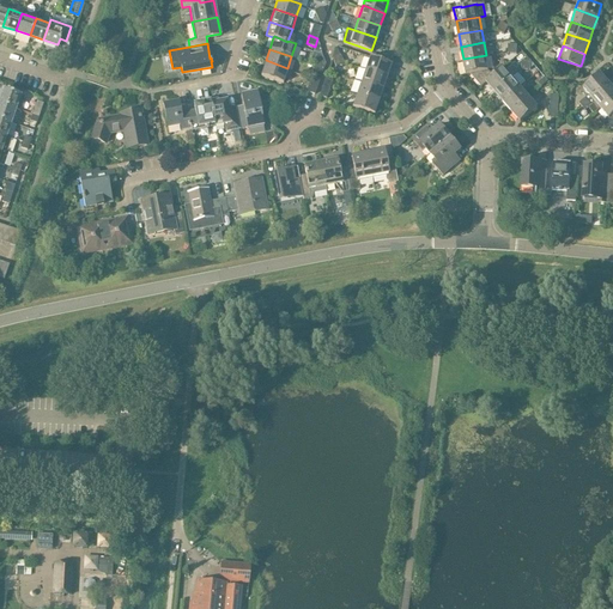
[(387,75),(392,62),(370,54),(365,68),(387,75)]
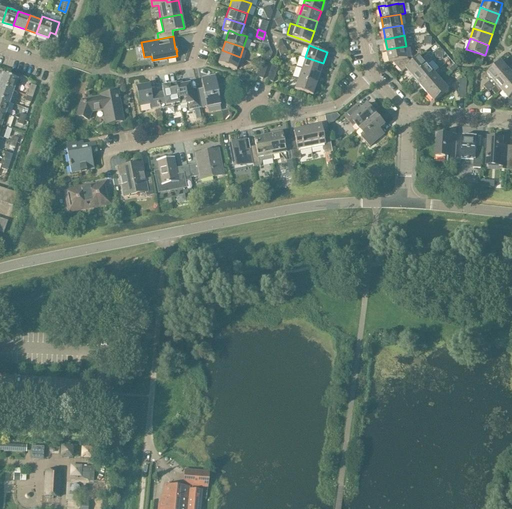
[(408,57),(406,46),(387,49),(389,60),(408,57)]
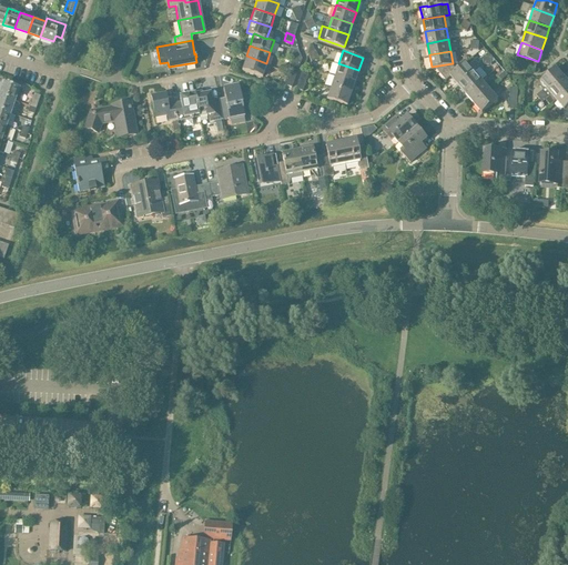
[(262,76),(266,63),(246,56),(242,68),(262,76)]
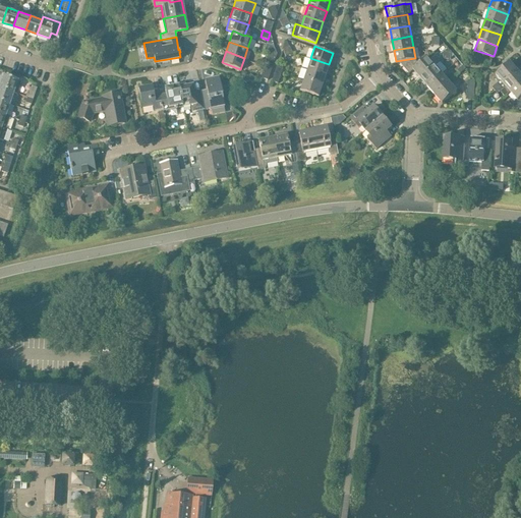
[(420,76),(436,63),(427,55),(419,62),(413,67),(420,76)]
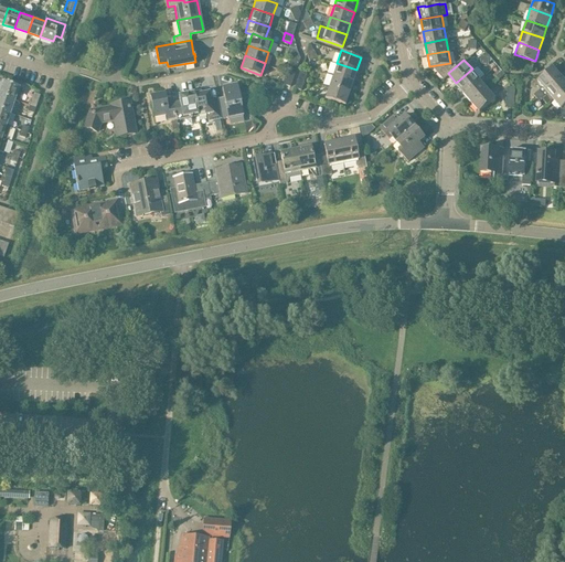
[(353,81),(356,70),(337,63),(332,73),(353,81)]
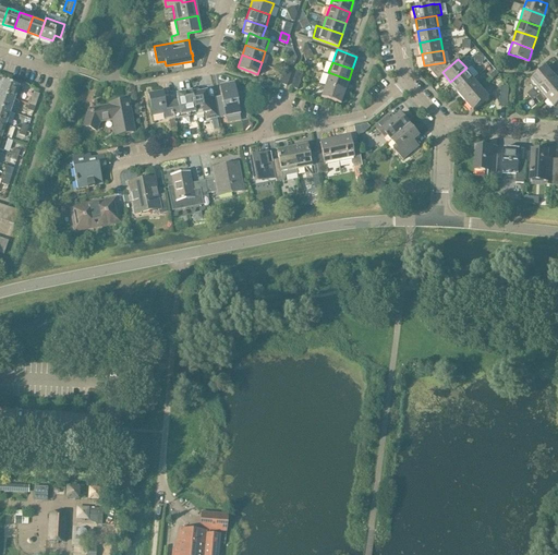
[(530,95),(555,74),(546,64),(531,79),(536,84),(528,92),(530,95)]
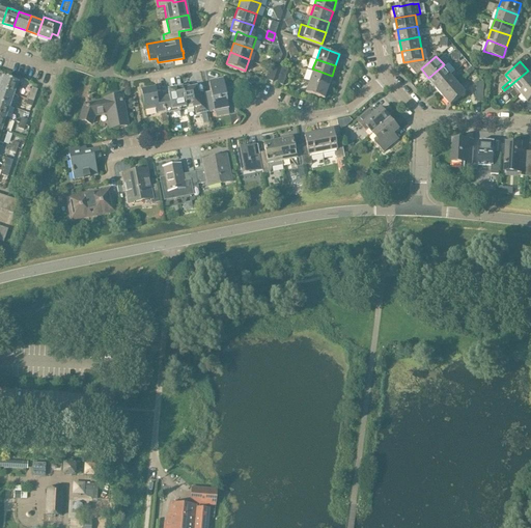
[(436,86),(451,73),(444,64),(428,78),(436,86)]
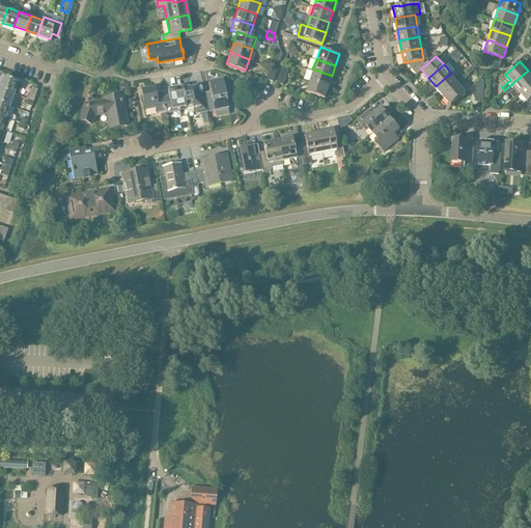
[(273,80),(276,68),(270,66),(267,78),(273,80)]
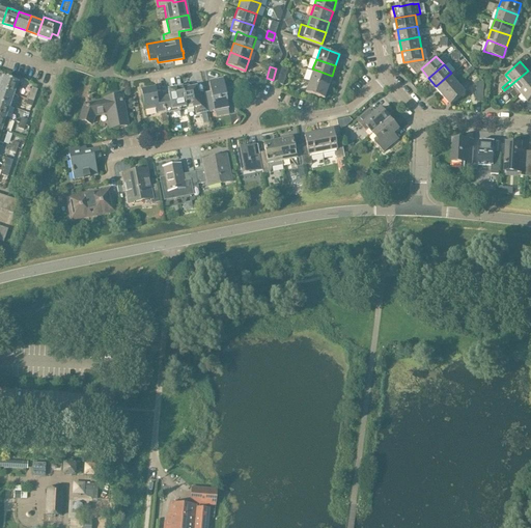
[(328,85),(332,76),(312,68),(309,79),(328,85)]
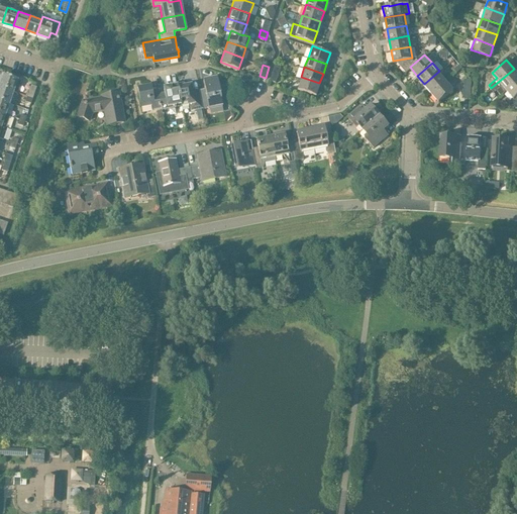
[(275,81),(279,70),(273,68),(270,79),(275,81)]
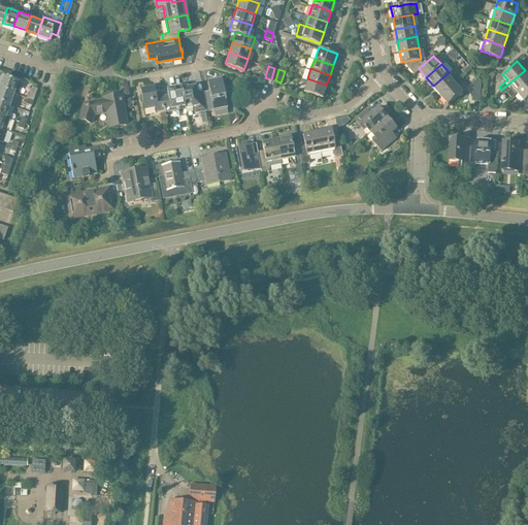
[(517,91),(527,80),(527,73),(525,70),(501,90),(504,93),(513,86),(517,91)]
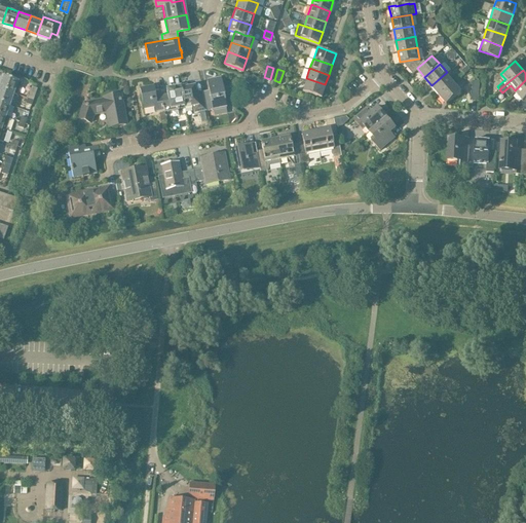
[(439,94),(454,80),(447,72),(431,85),(439,94)]
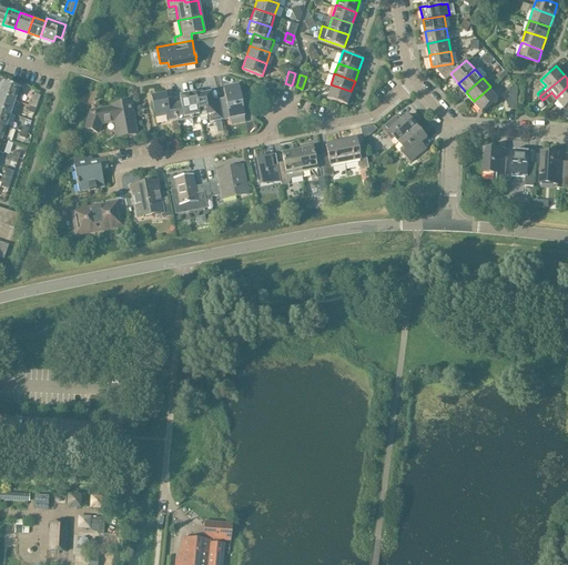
[(3,81),(0,90),(0,93),(14,99),(18,100),(22,87),(19,86),(3,81)]
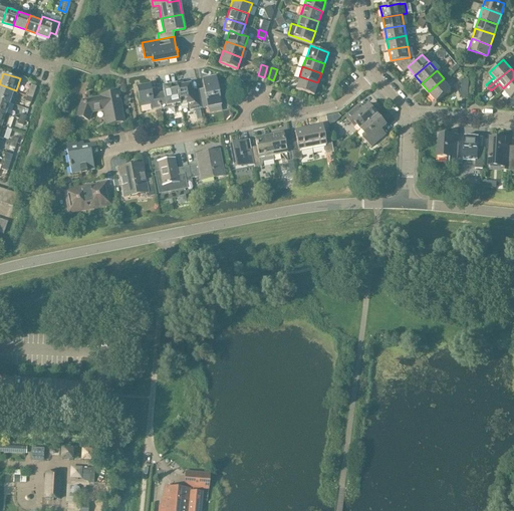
[(221,102),(216,74),(202,77),(204,86),(198,87),(201,106),(221,102)]
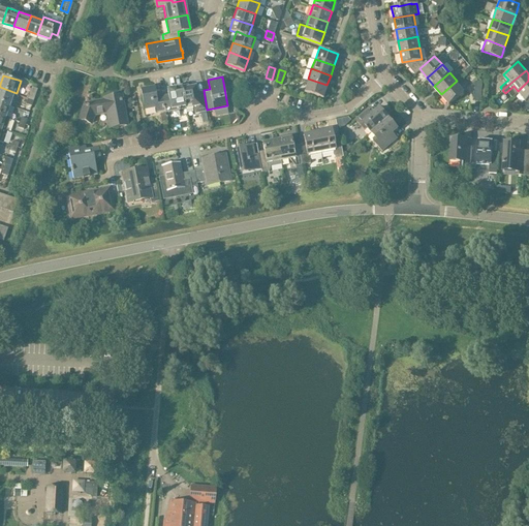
[(322,96),(327,85),(308,79),(304,90),(322,96)]
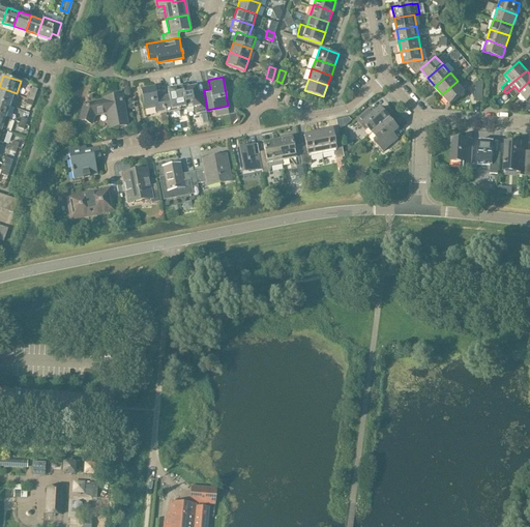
[(482,99),(483,80),(476,80),(474,98),(482,99)]
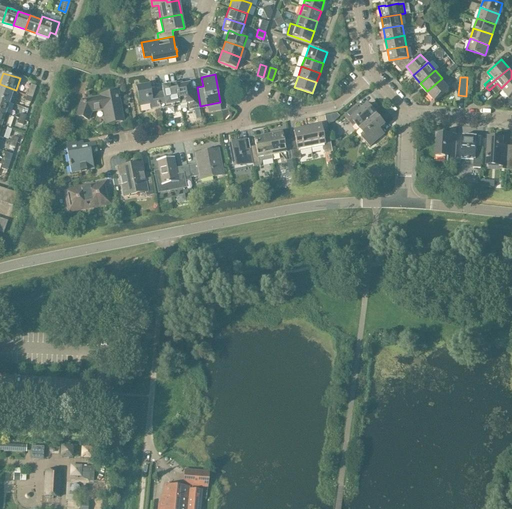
[(435,100),(450,87),(442,78),(427,91),(435,100)]
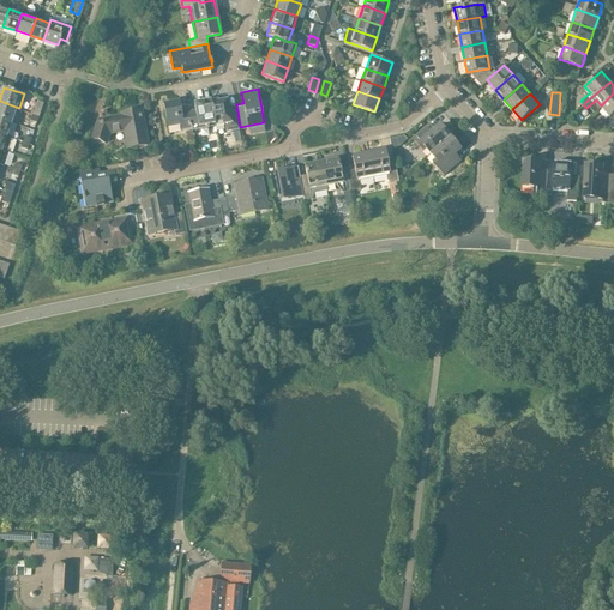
[(613,94),(601,106),(609,115),(607,119),(612,125),(613,122),(613,94)]
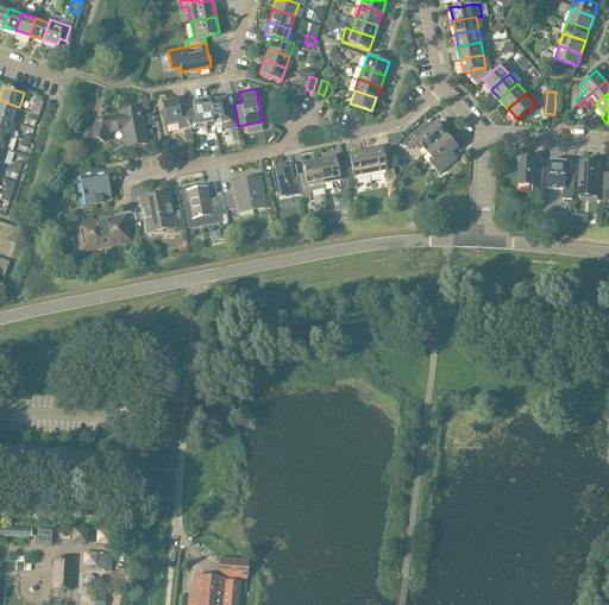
[(214,124),(208,96),(193,100),(194,107),(187,108),(189,125),(190,127),(214,124)]
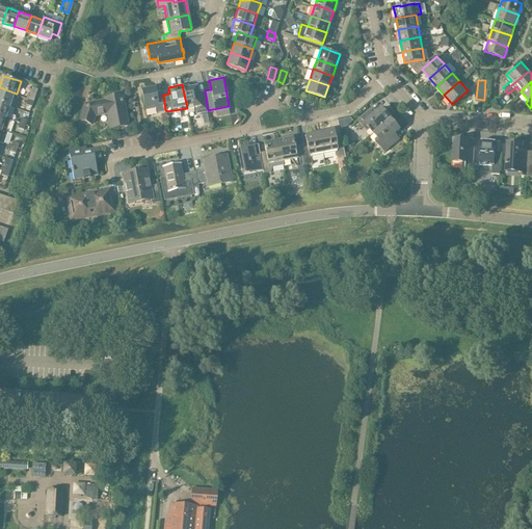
[(208,110),(205,90),(198,91),(197,84),(183,87),(183,84),(182,84),(187,108),(195,106),(196,112),(208,110)]
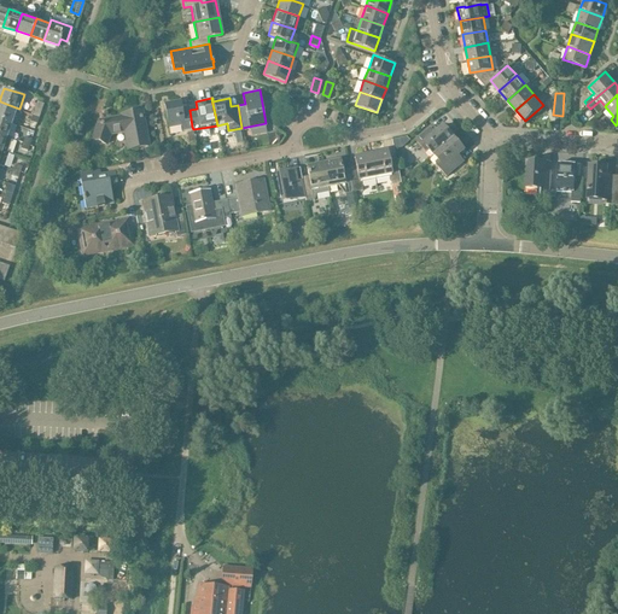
[(39,116),(44,101),(36,99),(31,113),(39,116)]
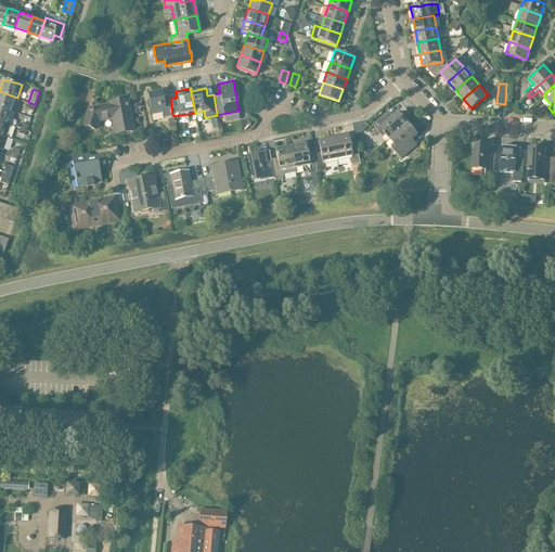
[(172,114),(170,99),(164,100),(162,89),(147,92),(152,113),(163,111),(164,115),(172,114)]
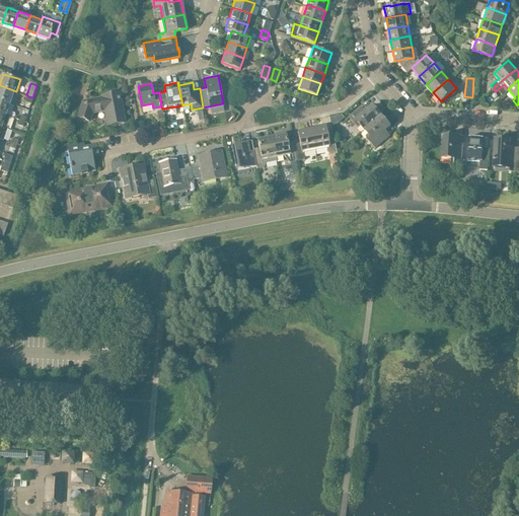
[(0,98),(9,102),(13,90),(0,85),(0,98)]
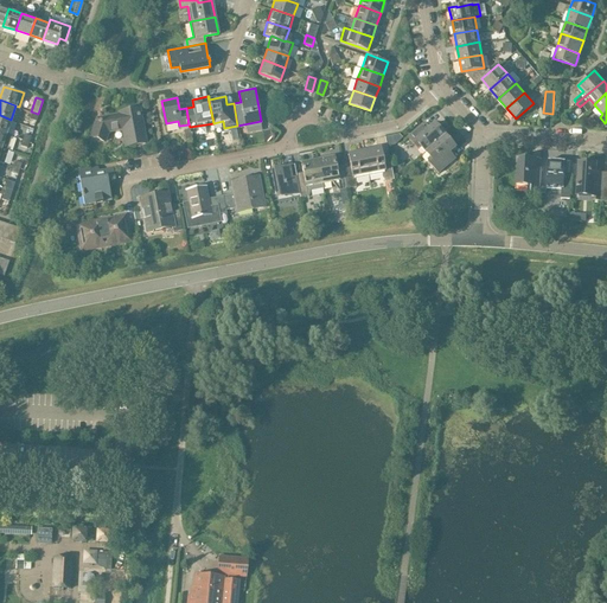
[(145,141),(139,107),(120,110),(120,113),(97,117),(91,134),(104,139),(108,129),(122,127),(126,145),(145,141)]
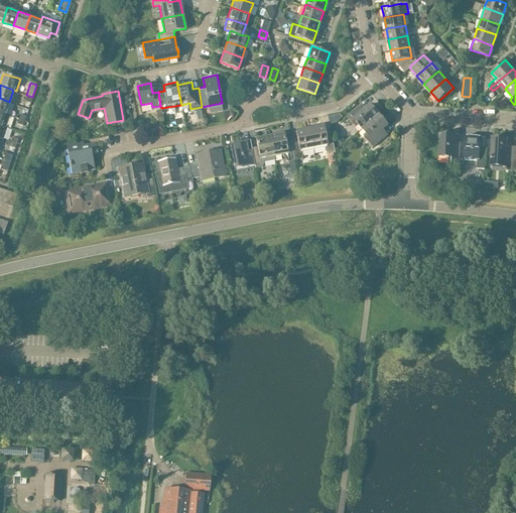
[(0,110),(5,113),(9,102),(0,98),(0,110)]
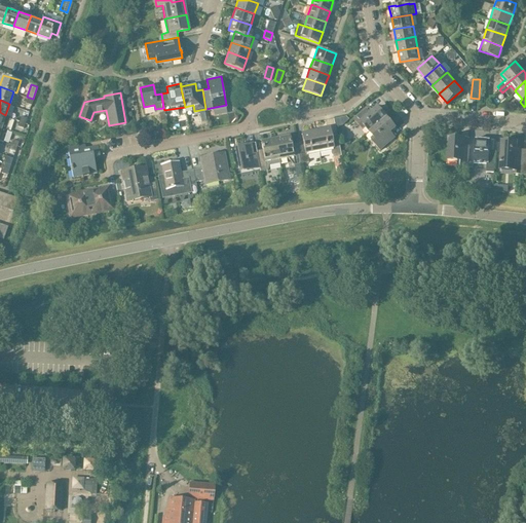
[(369,131),(387,115),(378,105),(370,112),(366,106),(353,117),(359,122),(361,120),(369,131)]
